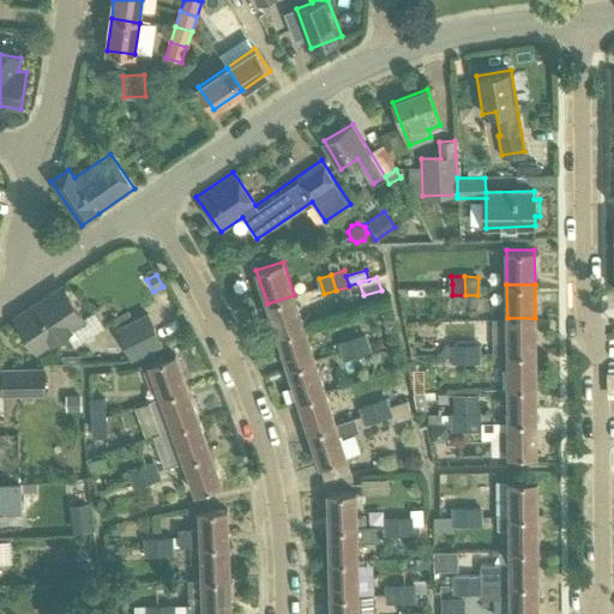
[(13,317),(36,351),(85,320),(62,286),(13,317)]
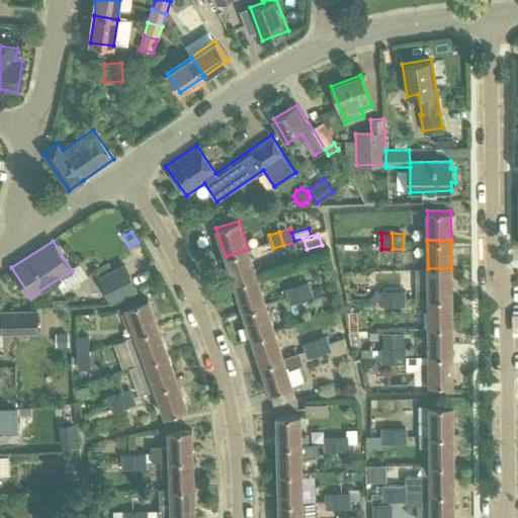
[(248,249),(226,256),(235,284),(257,276),(248,249)]
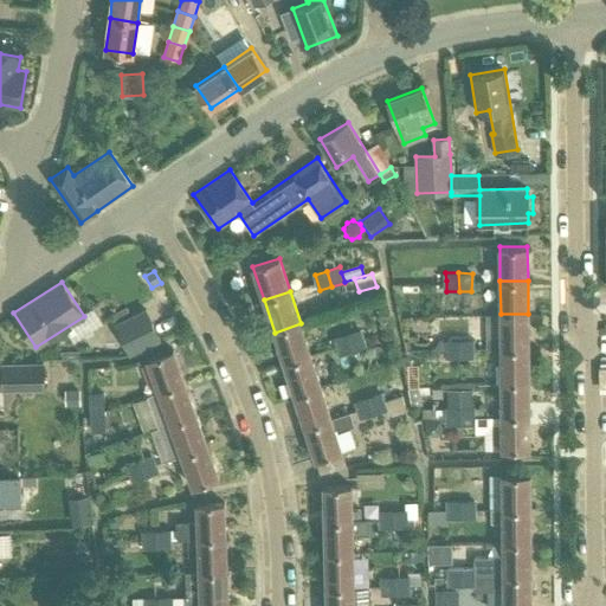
[(114,323),(127,350),(158,336),(143,308),(114,323)]
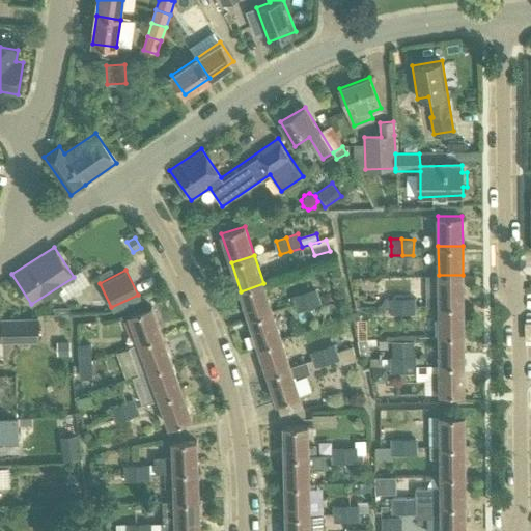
[(463,275),(439,275),(439,288),(439,305),(463,304),(463,275)]
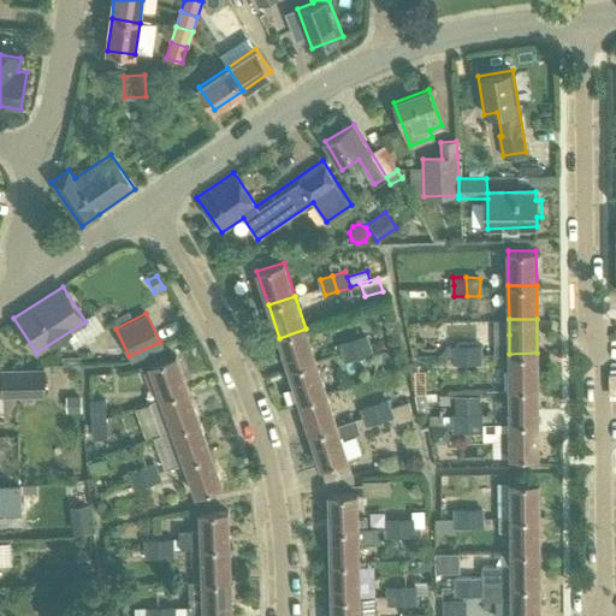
[(315,361),(306,329),(279,338),(289,369),(315,361)]
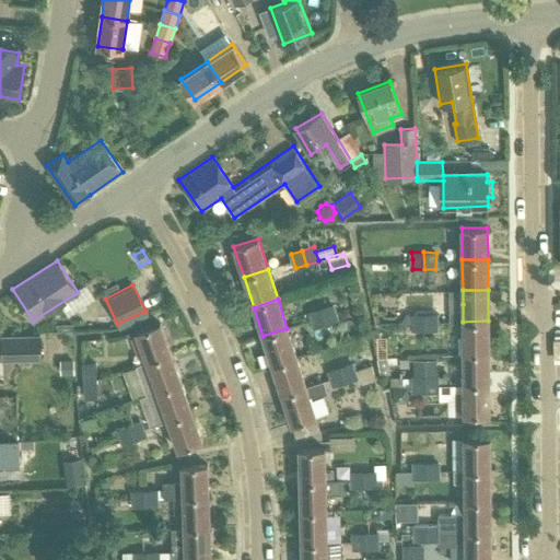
[(333,306),(322,310),(326,324),(338,321),(333,306)]
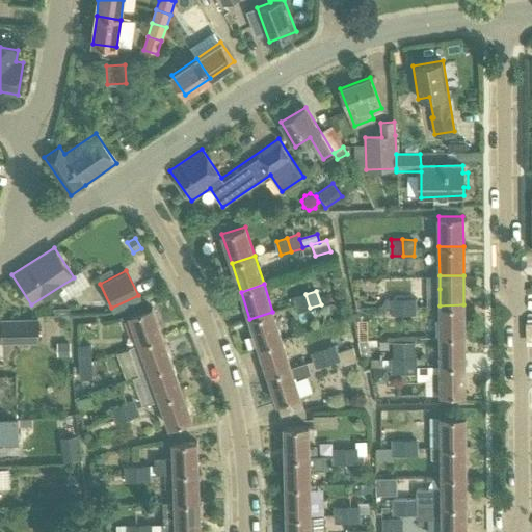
[(310,308),(306,294),(294,297),(298,311),(310,308)]
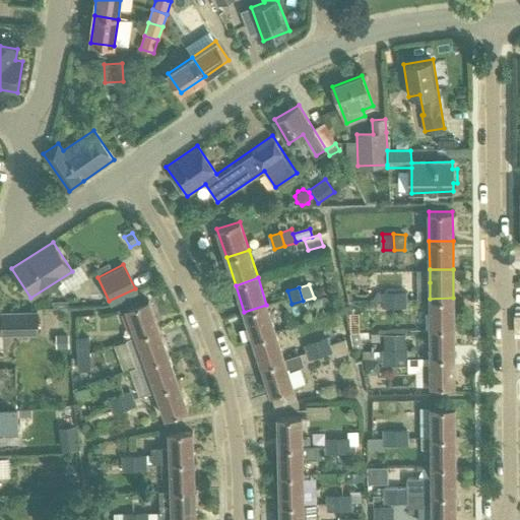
[(394,307),(394,293),(383,293),(383,300),(383,307),(394,307)]
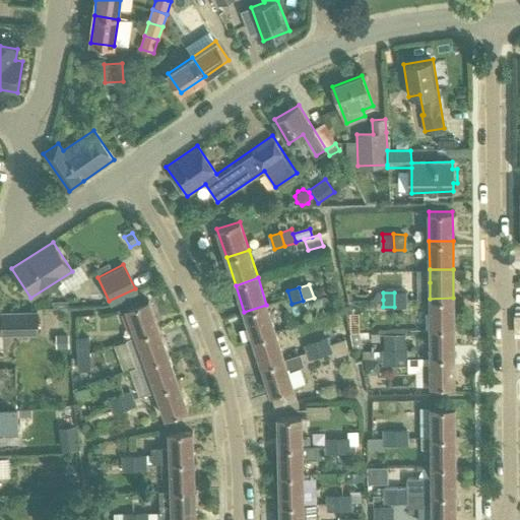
[(405,293),(394,293),(394,307),(405,307),(405,293)]
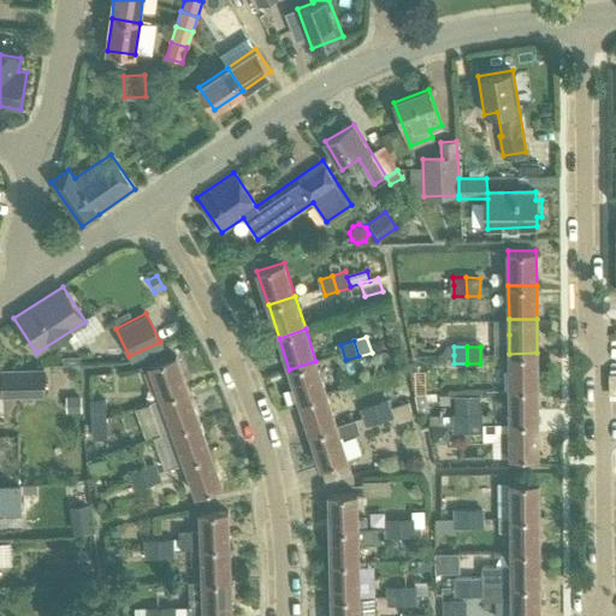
[(538,391),(537,353),(509,354),(509,391),(538,391)]
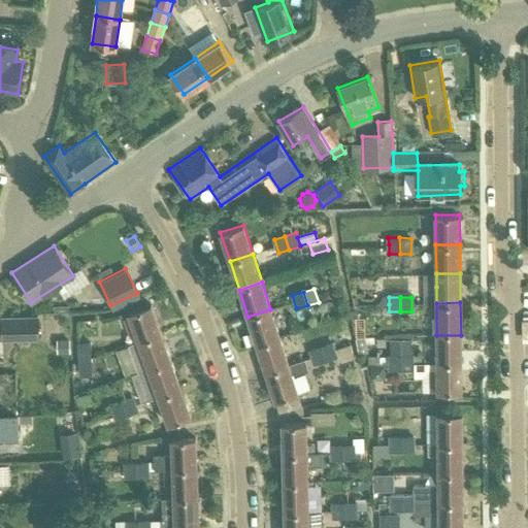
[(128,312),(138,340),(161,332),(151,304),(128,312)]
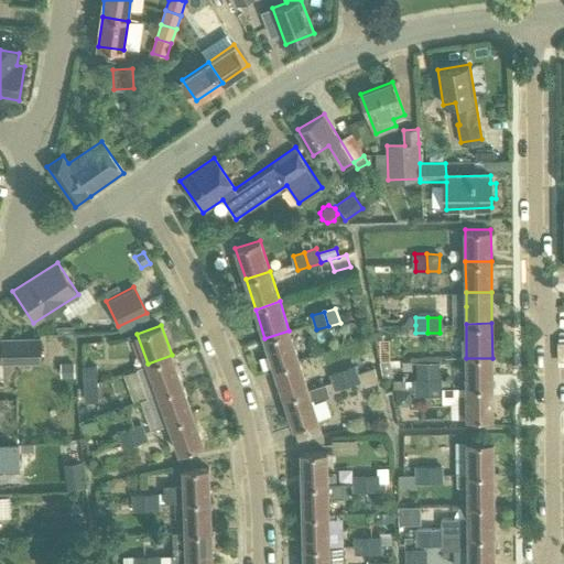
[(264,338),(274,369),(300,360),(289,331),(264,338)]
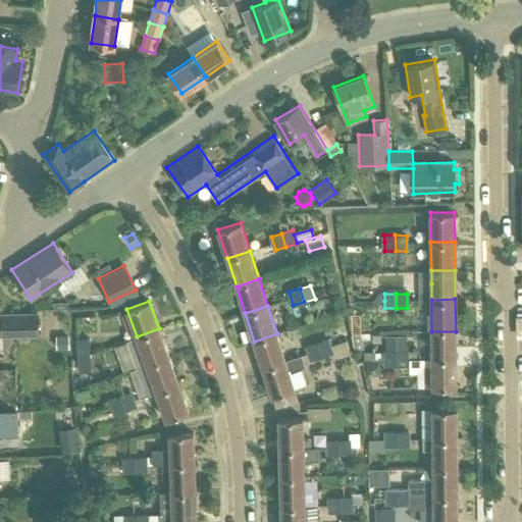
[(38,314),(3,315),(3,326),(15,326),(16,334),(39,334),(38,314)]
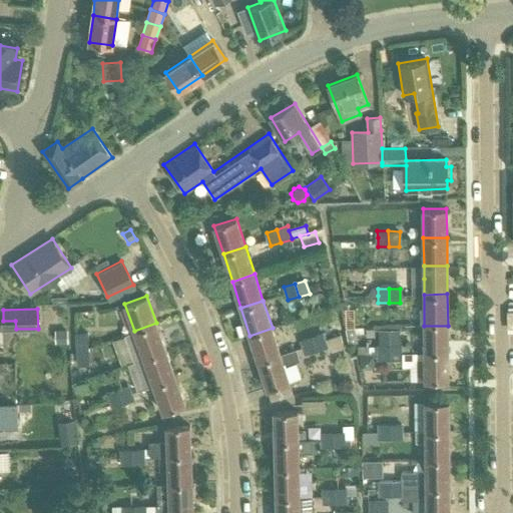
[(134,331),(125,335),(134,361),(144,358),(166,350),(156,323),(134,331)]
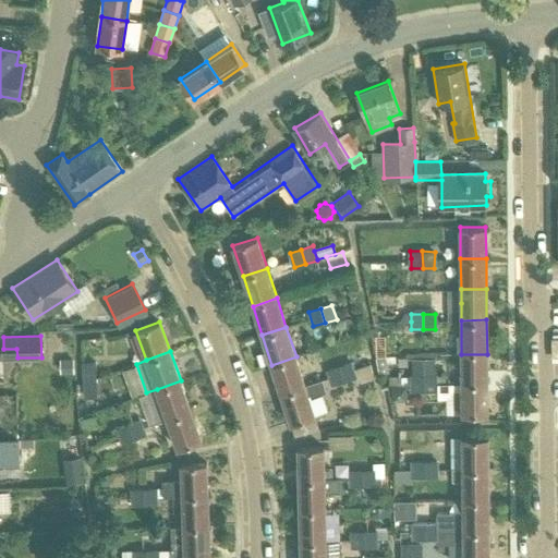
[(487,354),(461,354),(461,384),(487,383),(487,354)]
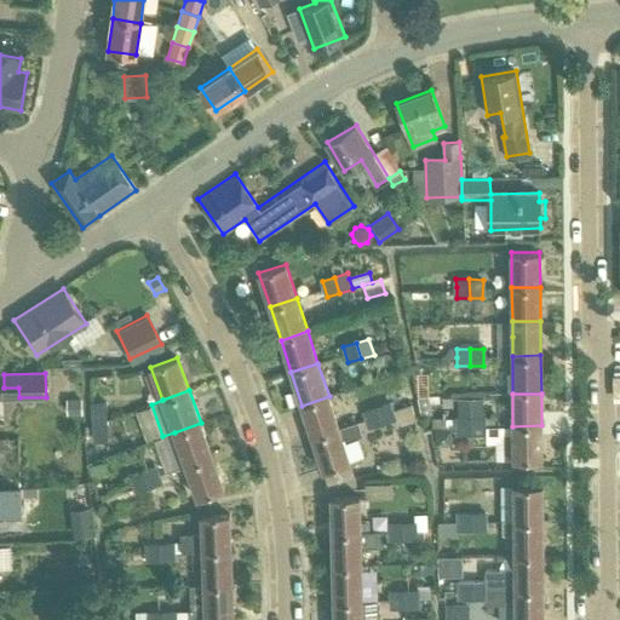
[(418,396),(423,415),(432,413),(429,395),(418,396)]
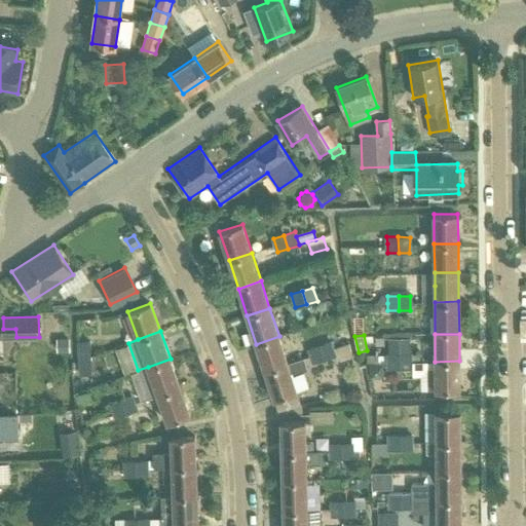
[(256,344),(265,370),(288,363),(279,336),(256,344)]
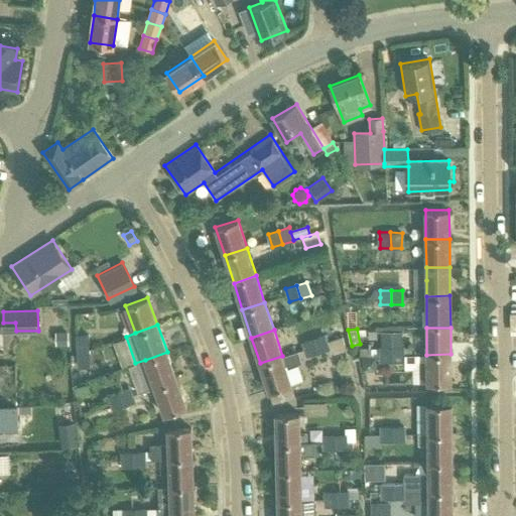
[(376,340),(376,331),(368,331),(368,340),(376,340)]
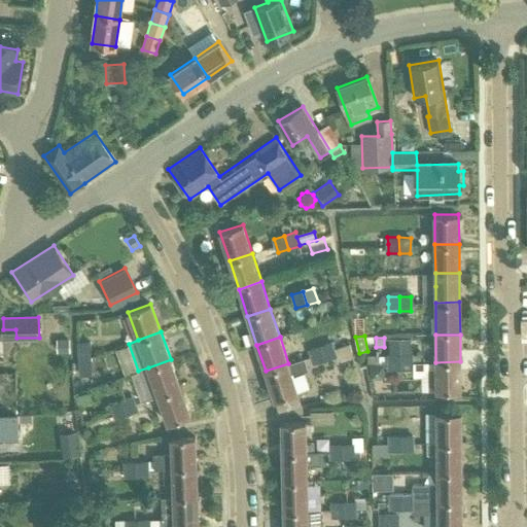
[(77,341),(78,358),(92,358),(92,340),(77,341)]
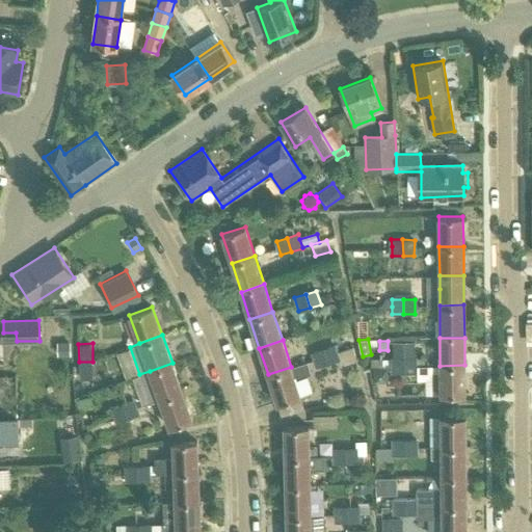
[(72,354),(71,345),(57,345),(57,354),(72,354)]
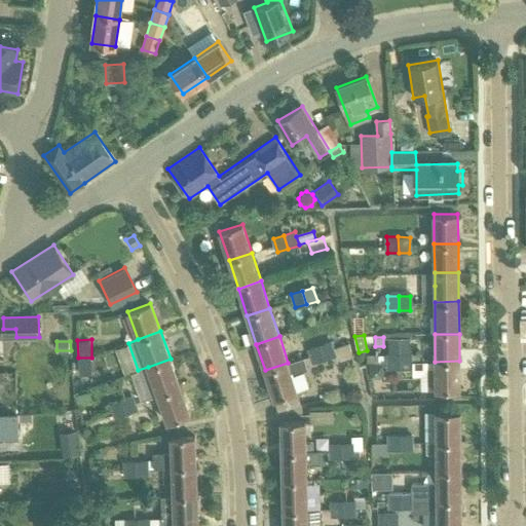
[(331,341),(320,345),(325,359),(335,354),(333,348),(331,341)]
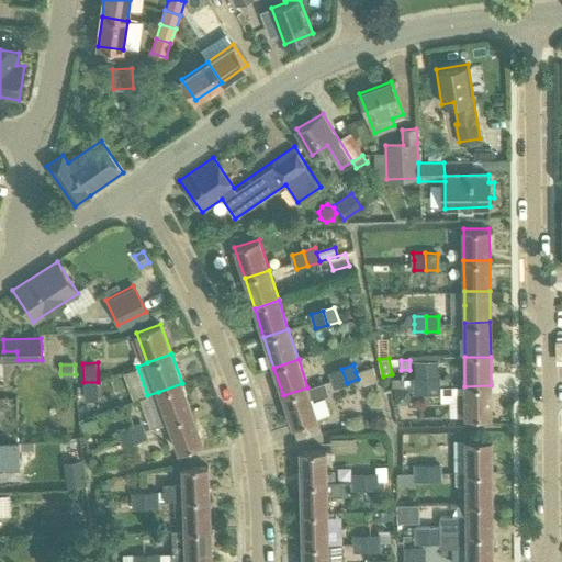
[(372,367),(356,372),(358,379),(360,386),(377,381),(374,372),(373,368),(372,367)]
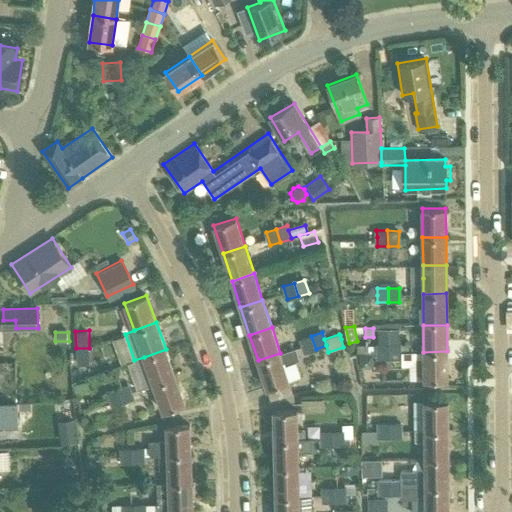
[(311,336),(301,339),(303,345),(305,352),(316,349),(311,336)]
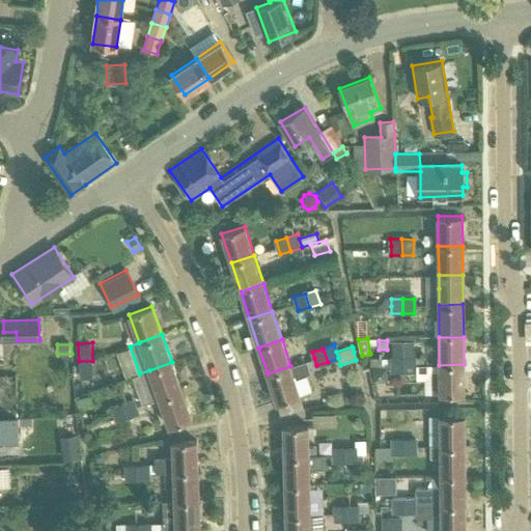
[(379,357),(368,358),(369,366),(379,365),(379,357)]
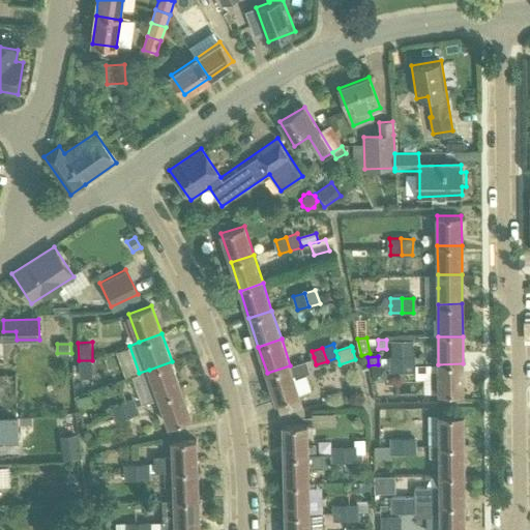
[(391,372),(403,372),(403,357),(391,357),(391,372)]
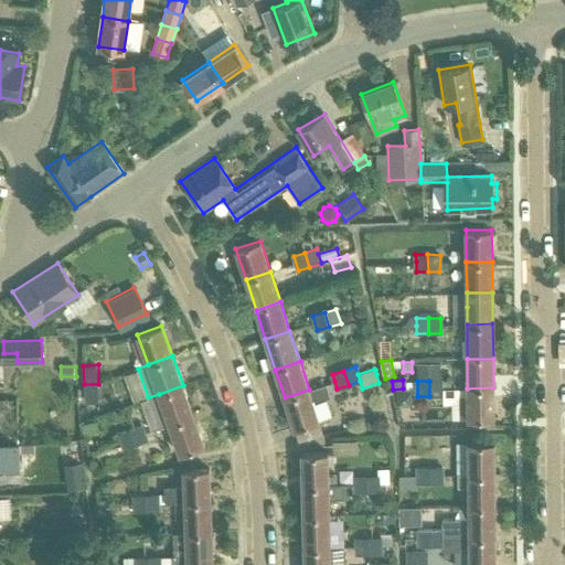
[(429,381),(429,396),(441,396),(441,381),(439,381),(429,381)]
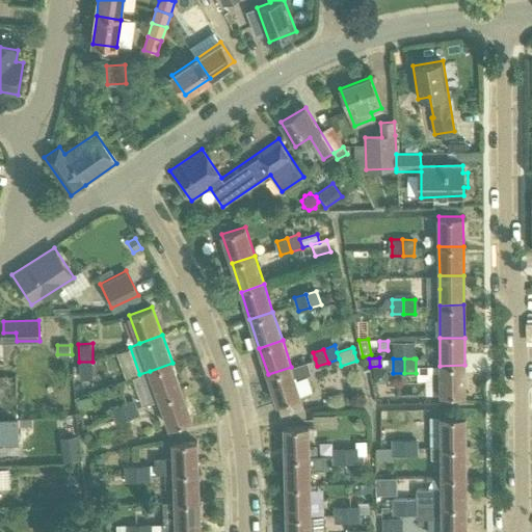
[(92,362),(79,362),(80,379),(94,378),(92,362)]
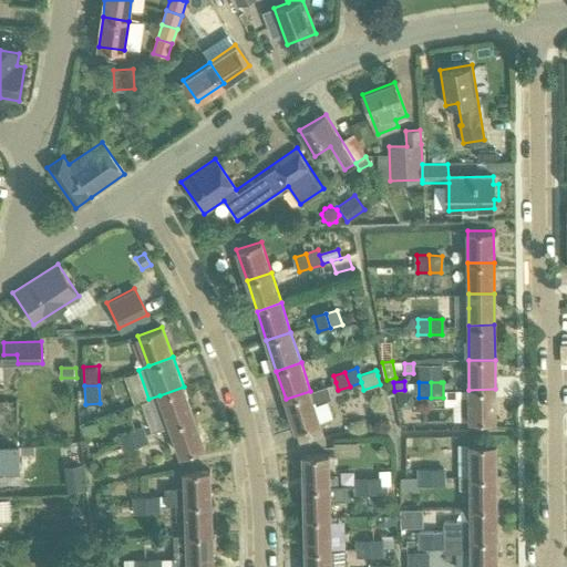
[(310,391),(286,399),(296,430),(320,421),(315,405),(331,401),(327,385),(310,391)]
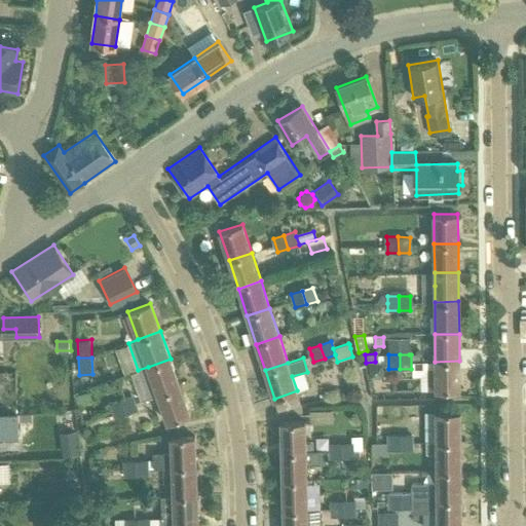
[(171,359),(148,367),(157,393),(180,385),(171,359)]
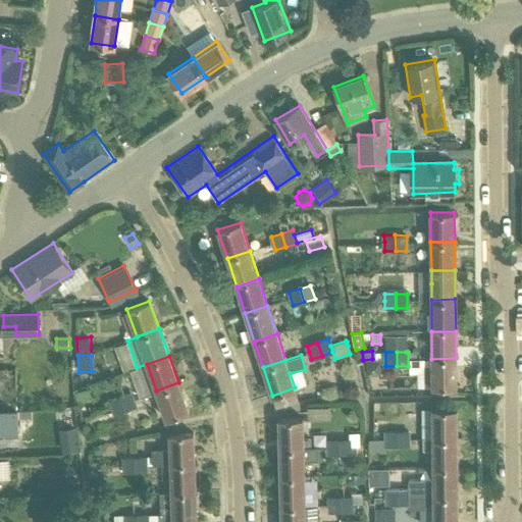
[(456,358),(431,359),(432,386),(456,386),(456,358)]
